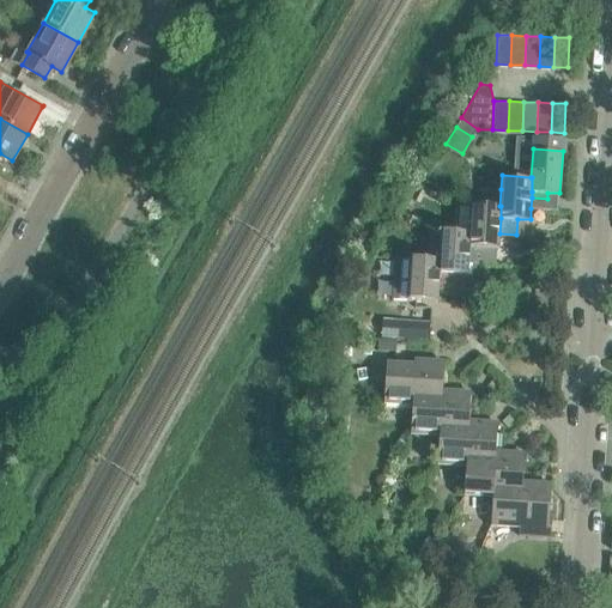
[(470,245),(471,245),(470,261),(496,262),(497,247),(498,247),(500,233),(501,218),(501,206),(500,206),(501,189),(486,188),(485,205),(471,204),(470,232),(470,245)]
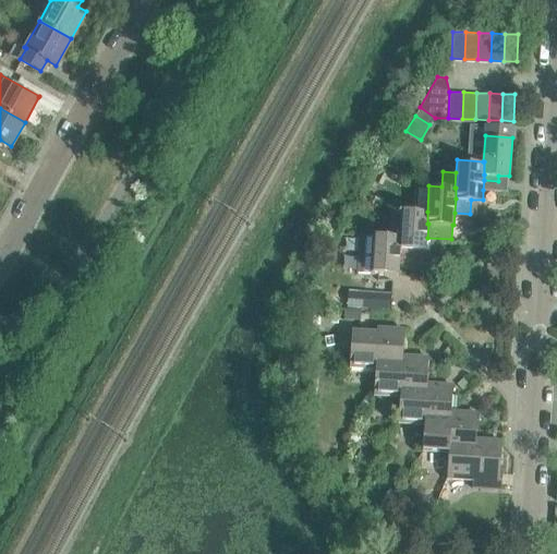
[(499,191),(500,181),(498,181),(484,180),(483,190),(499,191)]
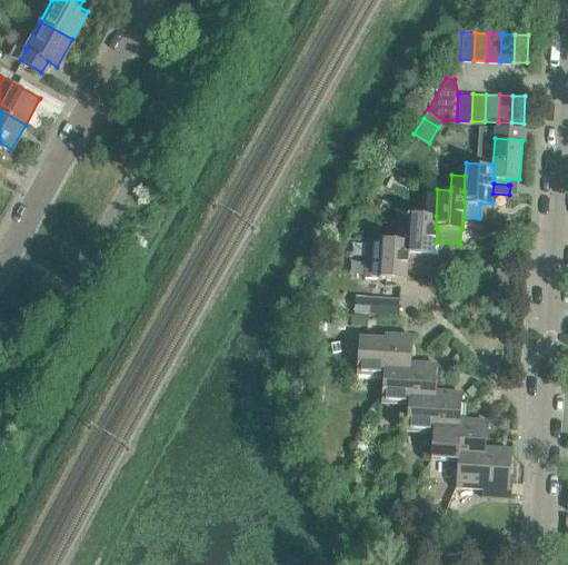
[(396,190),(385,185),(380,192),(390,199),(396,190)]
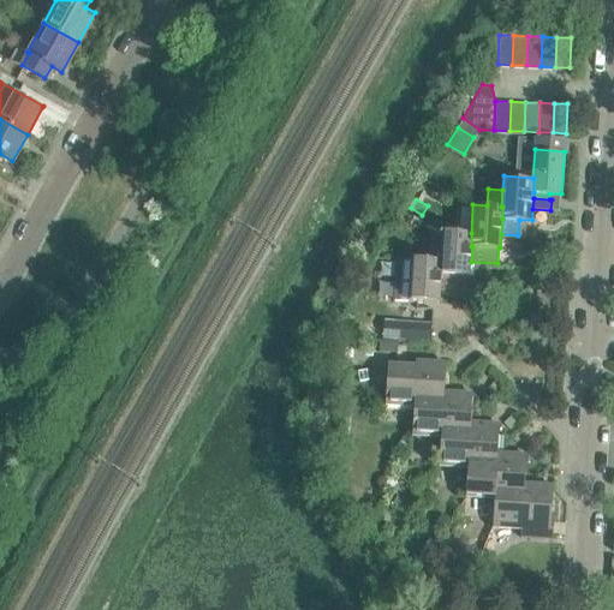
[(470,275),(471,262),(472,246),(471,246),(471,233),(430,229),(428,259),(441,259),(441,271),(440,288),(468,291),(469,275),(470,275)]
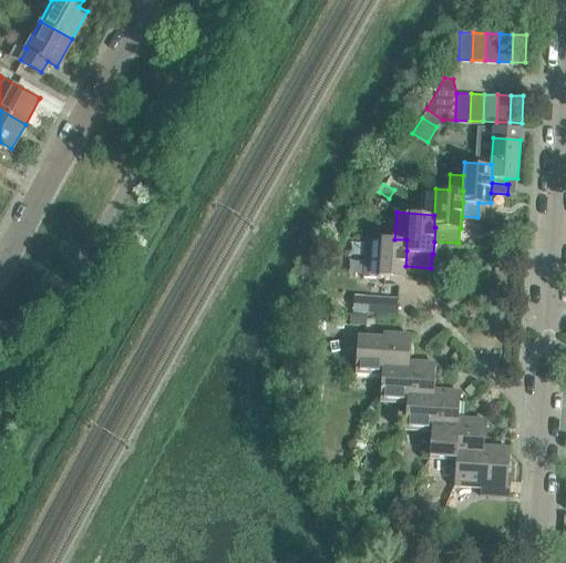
[(501,218),(500,227),(513,227),(513,218),(501,218)]
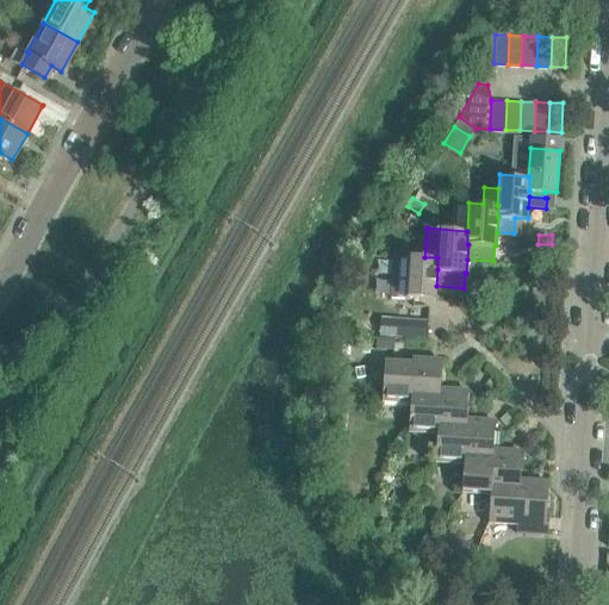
[(435,299),(436,286),(437,269),(437,257),(424,257),(396,255),(392,295),(435,299)]
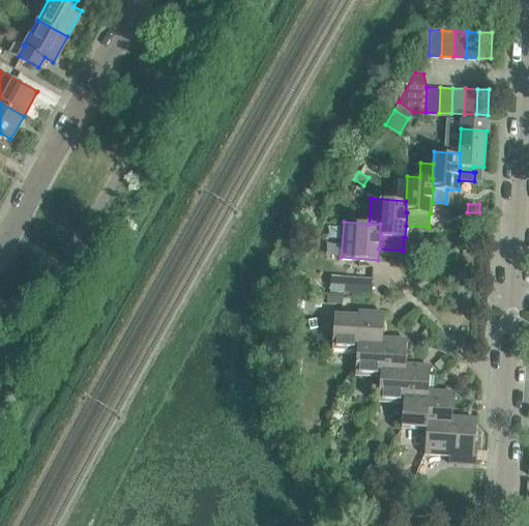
[(437,241),(422,240),(421,250),(437,251),(437,241)]
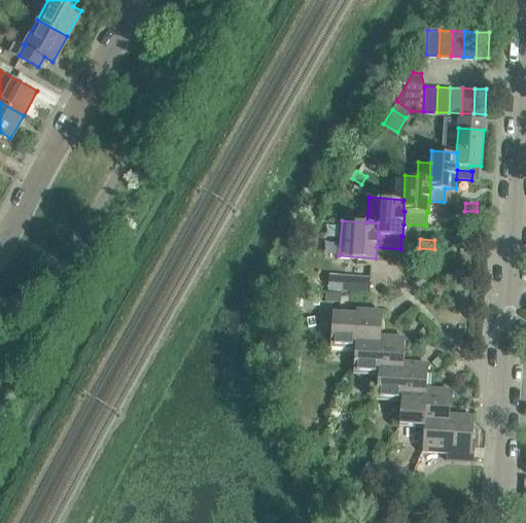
[(308,275),(293,273),(292,285),(307,287),(308,275)]
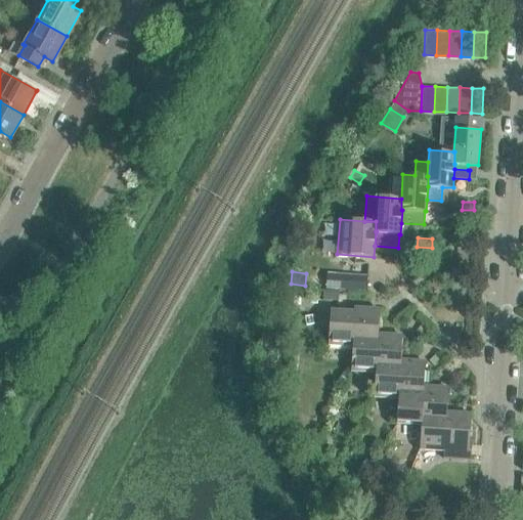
[(366,273),(342,272),(341,285),(365,286),(366,273)]
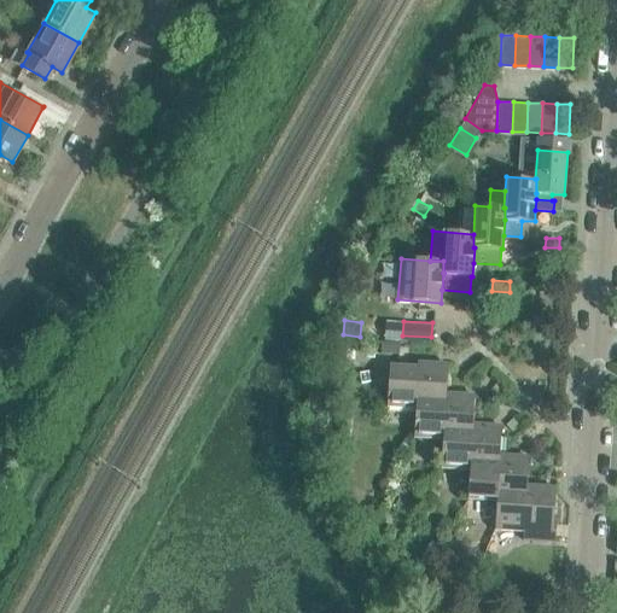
[(351,337),(345,337),(338,337),(338,350),(350,351),(351,337)]
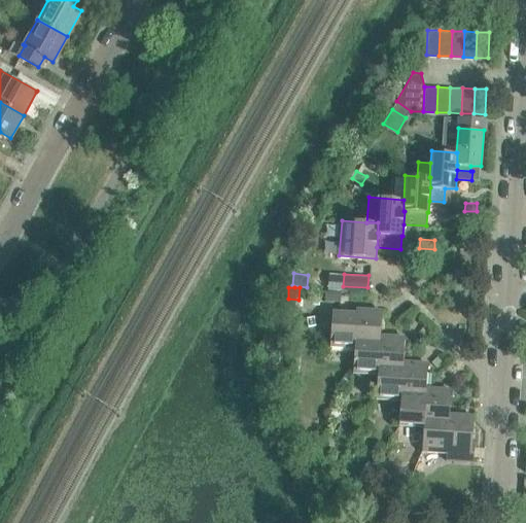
[(340,291),(325,290),(324,299),(339,300),(340,291)]
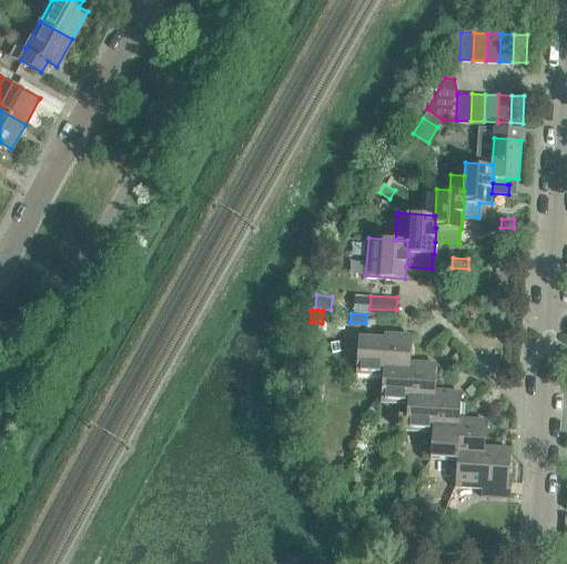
[(385,331),(384,334),(361,333),(358,370),(385,372),(386,372),(386,363),(411,366),(412,361),(414,333),(385,331)]
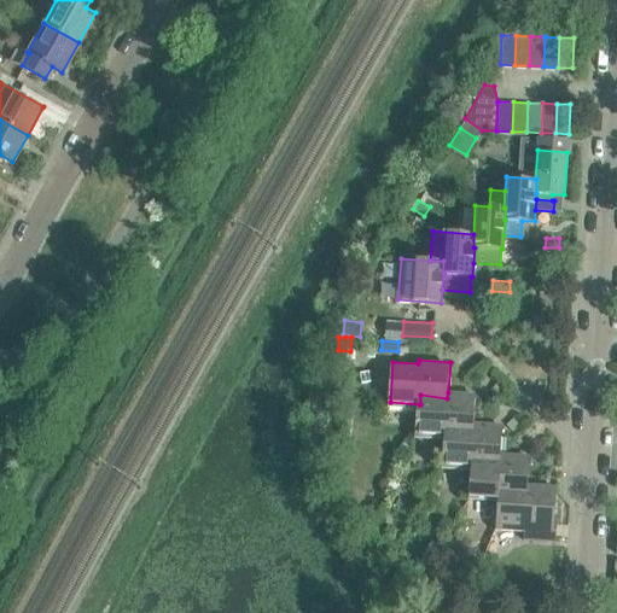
[(417,435),(444,436),(446,436),(447,426),(476,428),(476,424),(477,424),(478,395),(448,392),(447,398),(420,395),(420,404),(419,404),(417,435)]
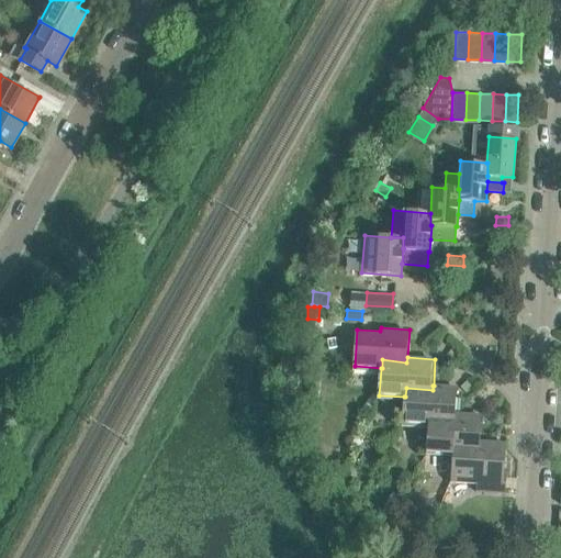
[(320,395),(321,378),(310,377),(309,395),(320,395)]
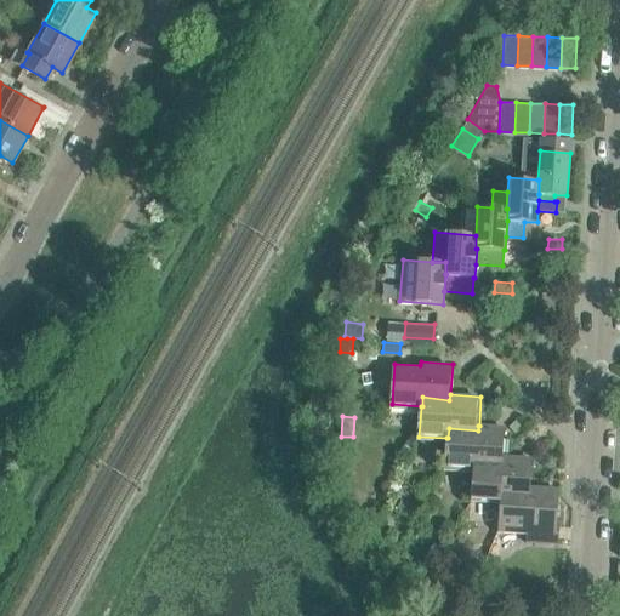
[(445,467),(475,469),(476,469),(476,458),(505,461),(506,456),(508,427),(479,426),(478,426),(478,431),(449,428),(448,438),(447,438),(445,467)]
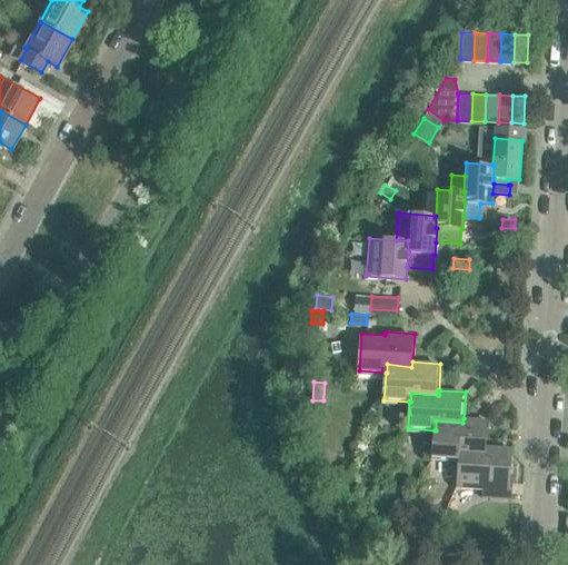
[(374,417),(380,403),(375,400),(368,414),(374,417)]
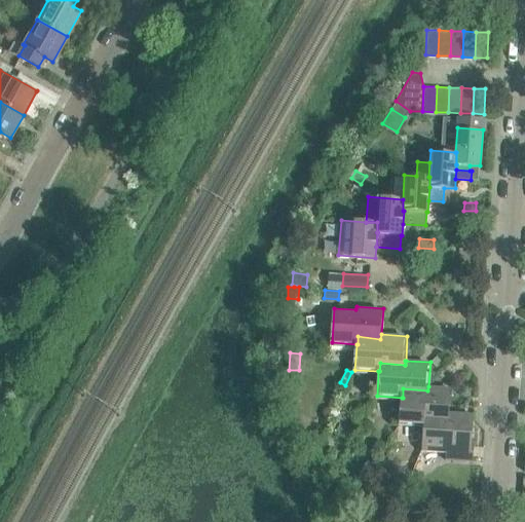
[(401,422),(423,423),(424,415),(450,415),(450,411),(451,411),(452,387),(428,386),(427,390),(403,388),(403,398),(402,398),(401,422)]
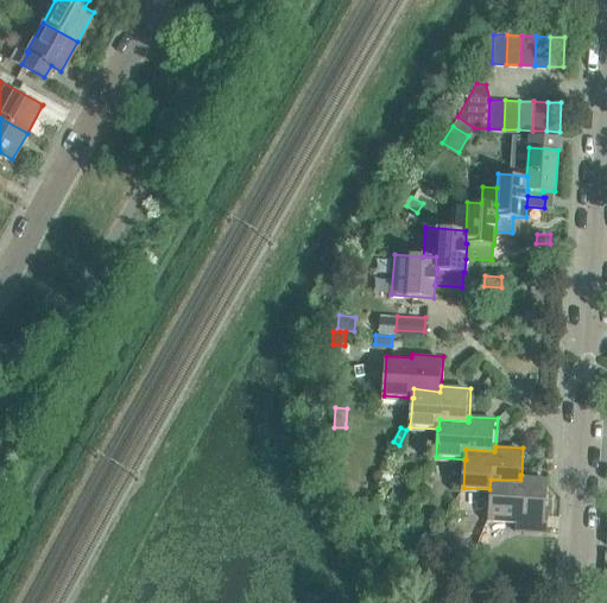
[(520,480),(491,480),(489,489),(487,516),(517,519),(517,527),(548,529),(549,508),(547,508),(548,476),(522,475),(520,475),(520,480)]
